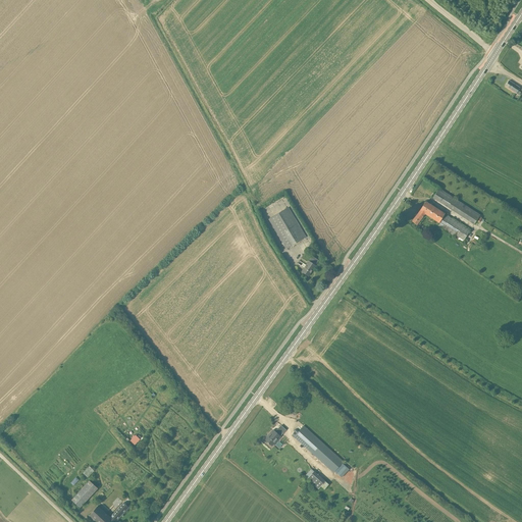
[(519,96),(521,93),(518,91),(520,88),(509,81),(505,87),(516,94),(519,96)]
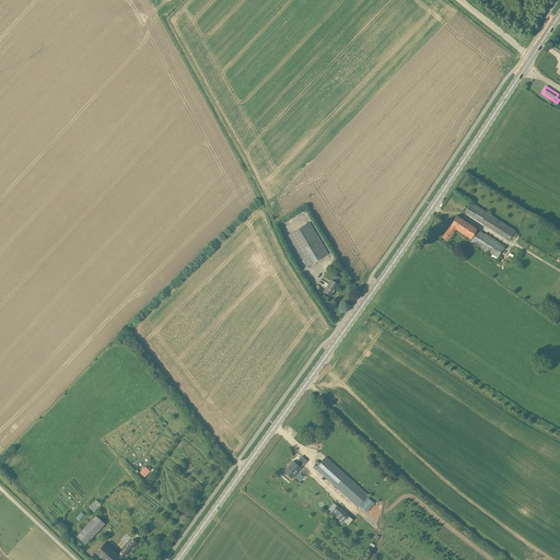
[(509,241),(515,230),(471,201),(464,212),(509,241)]
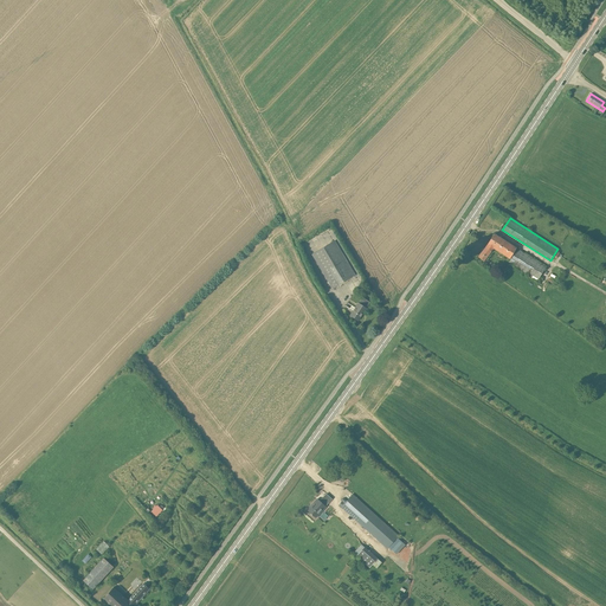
[(516,249),(494,233),(488,244),(488,245),(478,257),(484,262),(494,247),(509,259),(508,262),(537,281),(546,266),(516,249)]
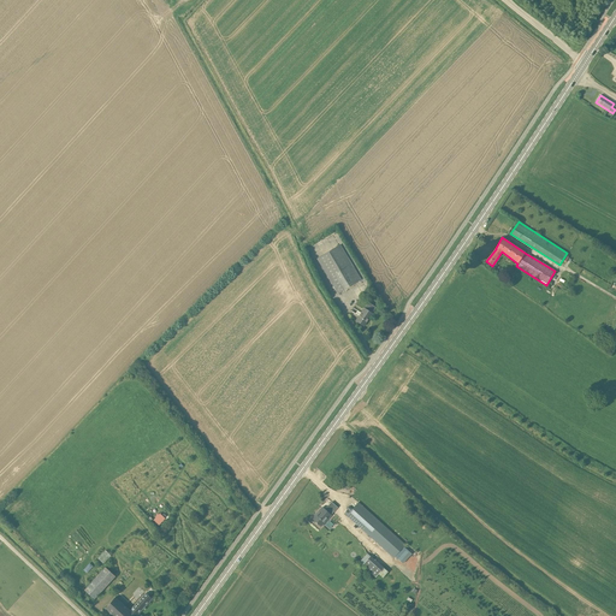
[(338,294),(361,280),(339,244),(318,259),(338,294)]
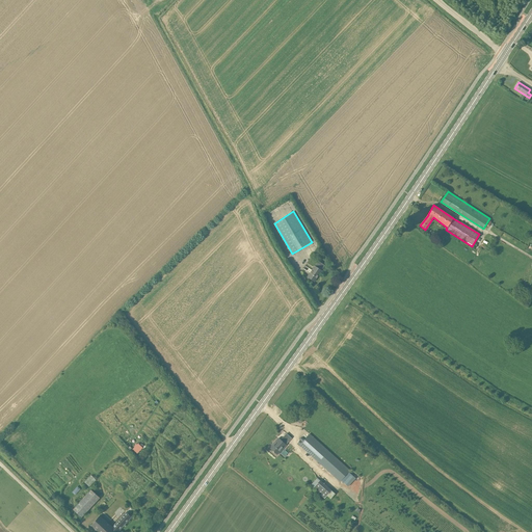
[(321,270),(324,265),(318,261),(315,266),(314,266),(312,270),(309,268),(307,271),(310,272),(308,276),(314,282),(321,271),(321,270)]
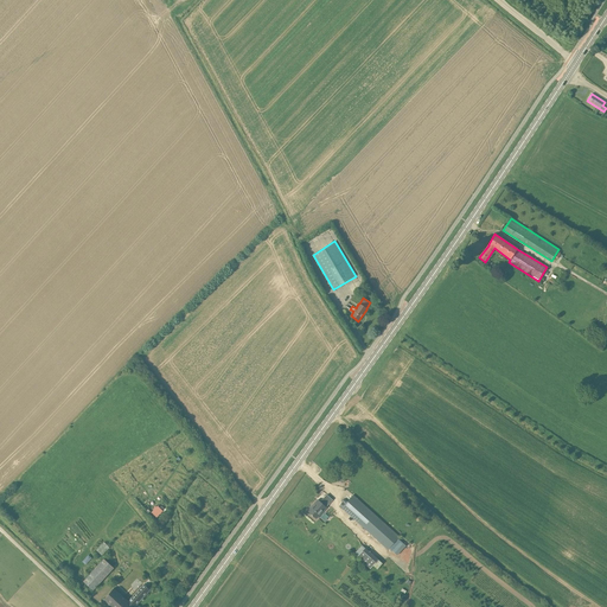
[(326,508),(333,499),(326,494),(320,502),(317,500),(307,511),(317,519),(326,508)]
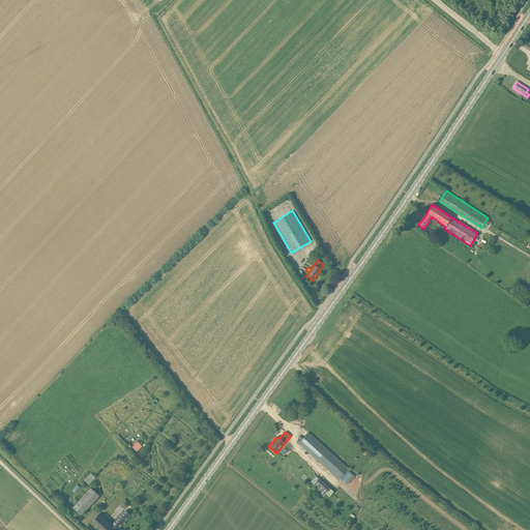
[(299,439),(296,442),(339,480),(340,478),(348,470),(349,468),(308,432),(303,438),(300,435),(298,438),(299,439)]
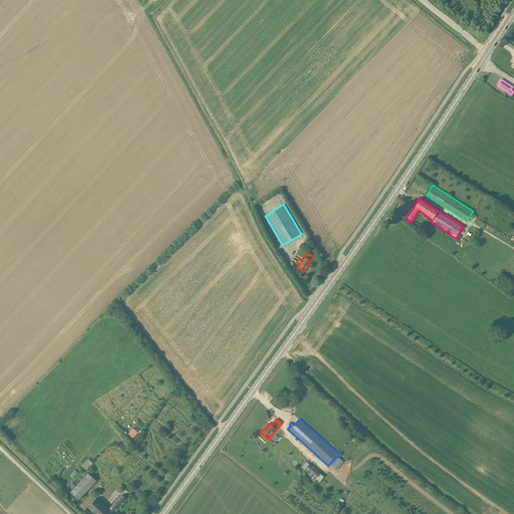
[(130,432),(127,434),(133,438),(138,433),(133,429),(132,430),(132,429),(129,432),(130,432)]
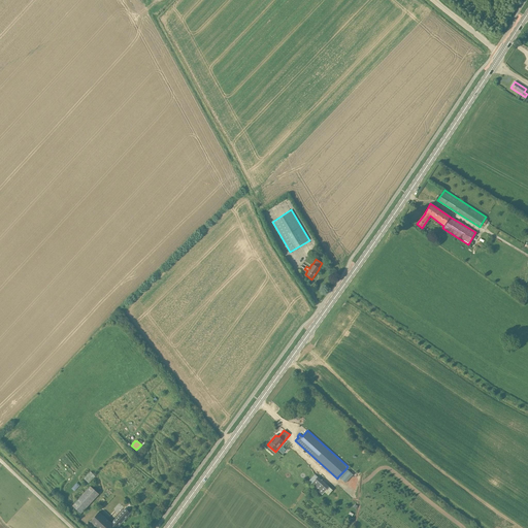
[(325,492),(329,487),(318,476),(309,485),(322,495),(325,492)]
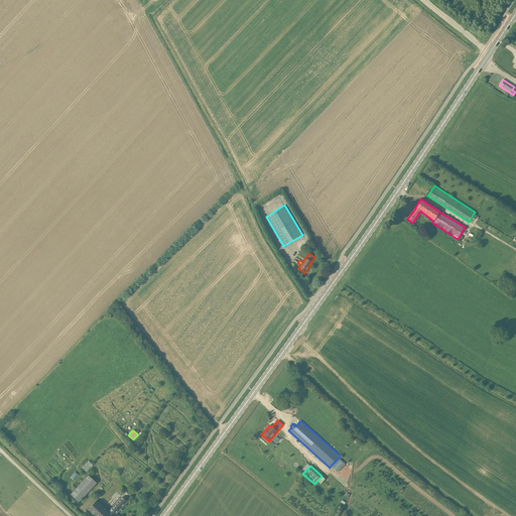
[(76,471),(70,477),(73,480),(78,474),(76,471)]
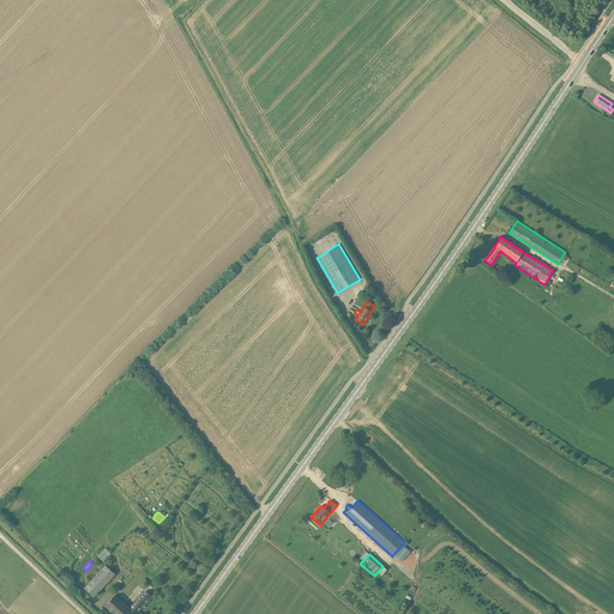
[(115,575),(104,565),(84,588),(94,597),(115,575)]
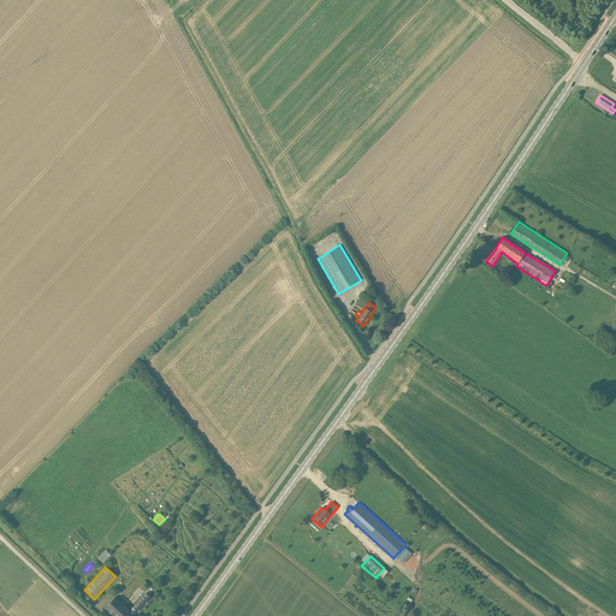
[(116,597),(105,609),(112,615),(135,615),(152,598),(146,593),(130,610),(116,597)]
